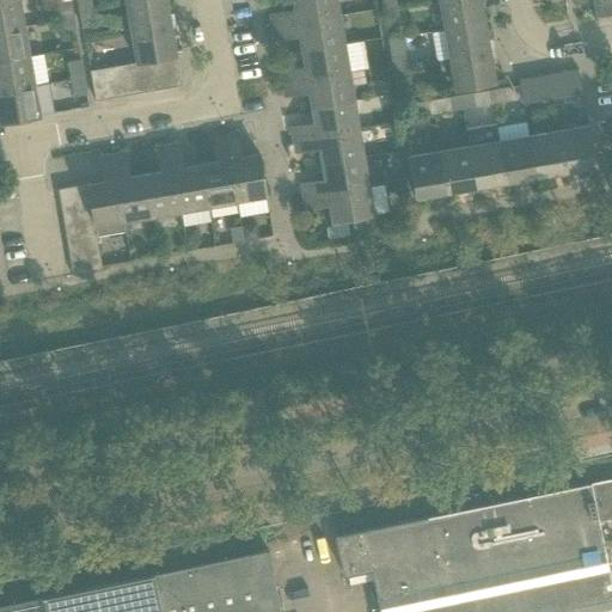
[(6,0),(0,1),(0,31),(25,28),(19,0),(6,0)]
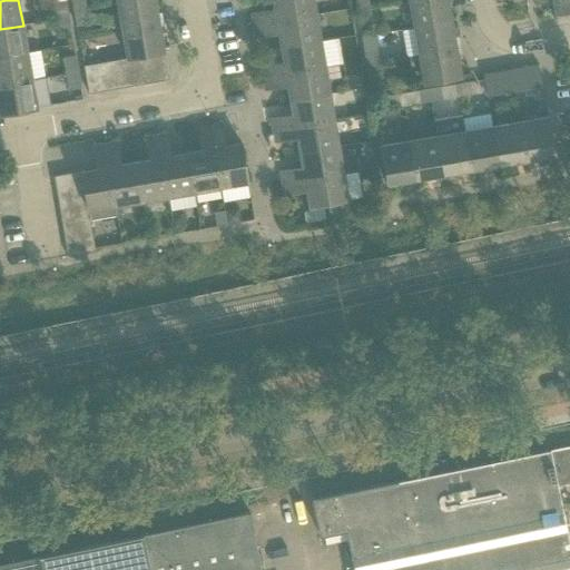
[(70,0),(72,12),(86,9),(85,0),(70,0)]
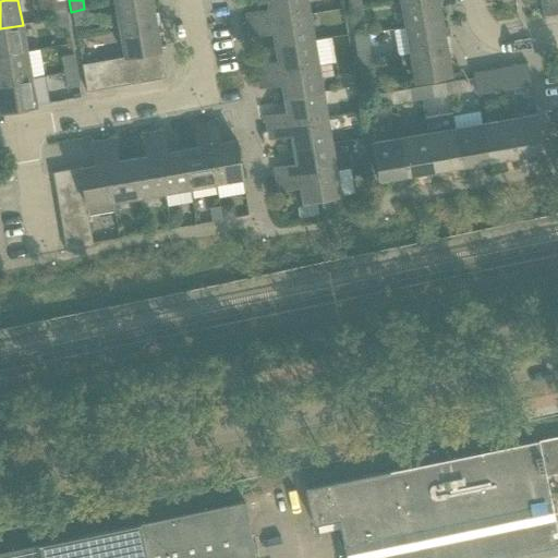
[(136,0),(114,4),(119,31),(156,24),(150,0),(136,0)]
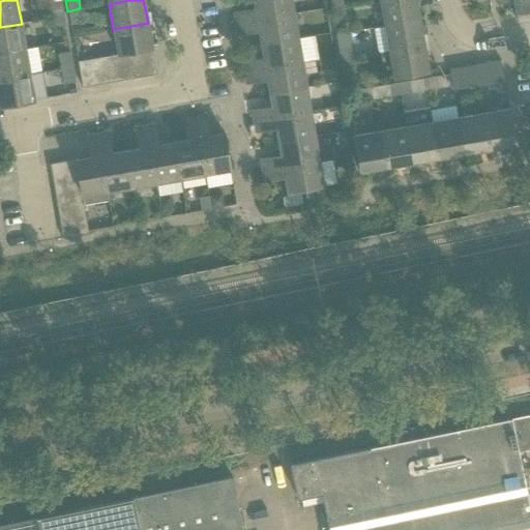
[(234,12),(236,24),(294,13),(291,0),(253,0),(255,8),(234,12)]
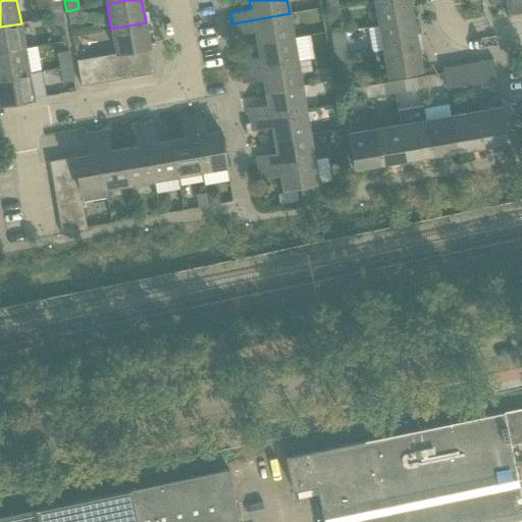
[(325,0),(327,8),(340,6),(337,0),(325,0)]
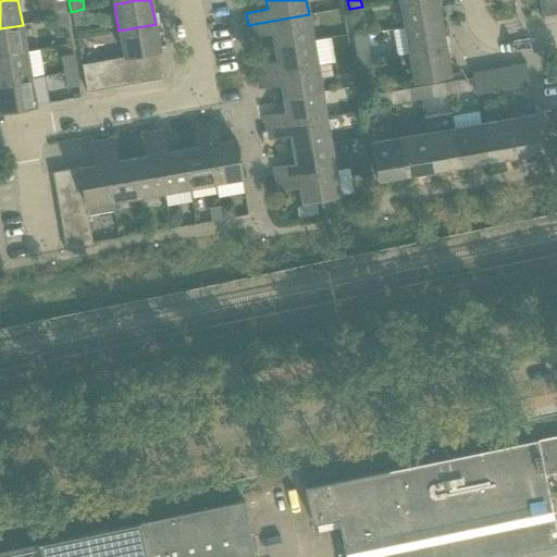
[(399,0),(405,26),(441,20),(437,0),(399,0)]
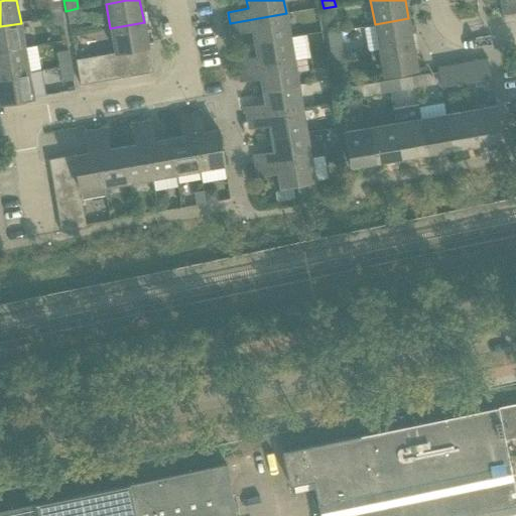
[(515,0),(499,0),(502,12),(515,9),(515,0)]
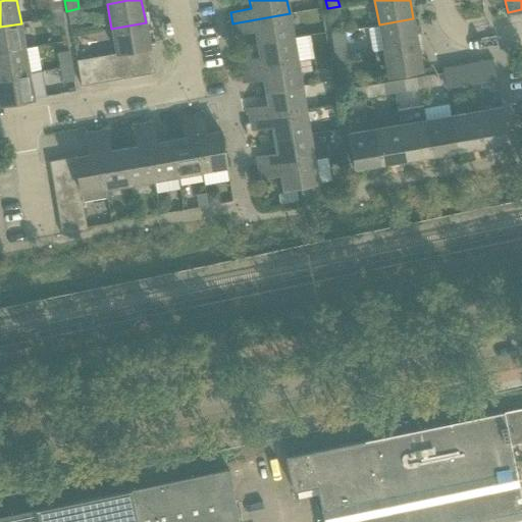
[(48,3),(51,18),(61,16),(59,2),(48,3)]
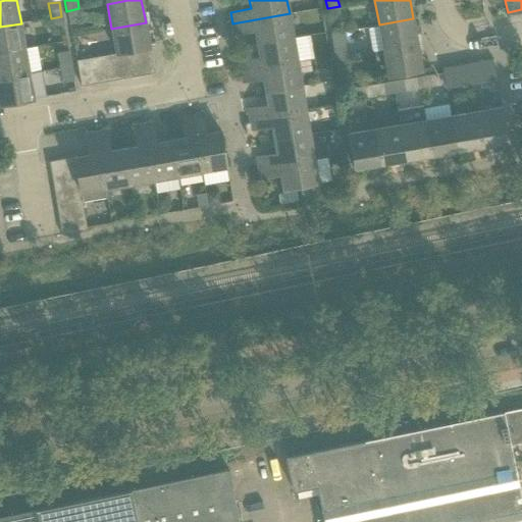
[(340,6),(327,8),(329,24),(342,22),(340,6)]
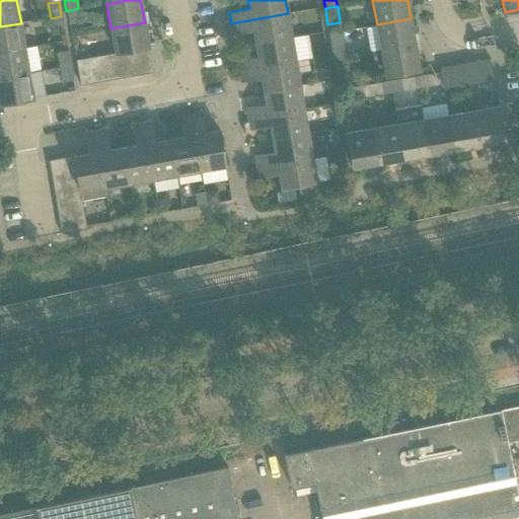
[(78,8),(66,11),(68,24),(69,24),(81,22),(78,8)]
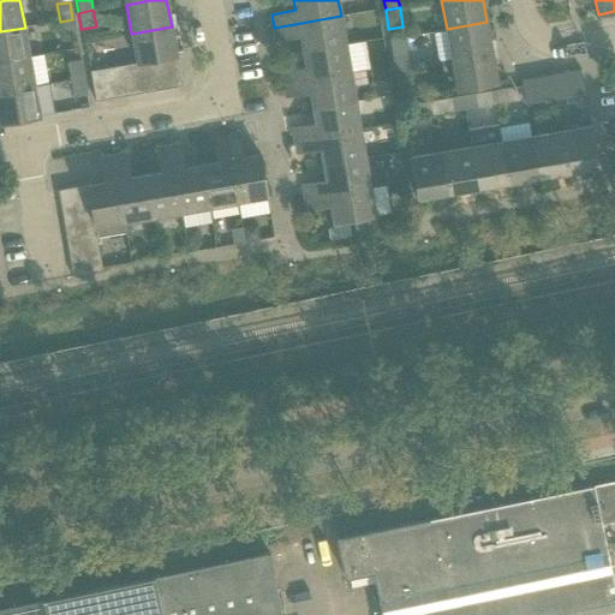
[(300,37),(303,52),(346,45),(341,16),(274,28),(276,41),(300,37)]
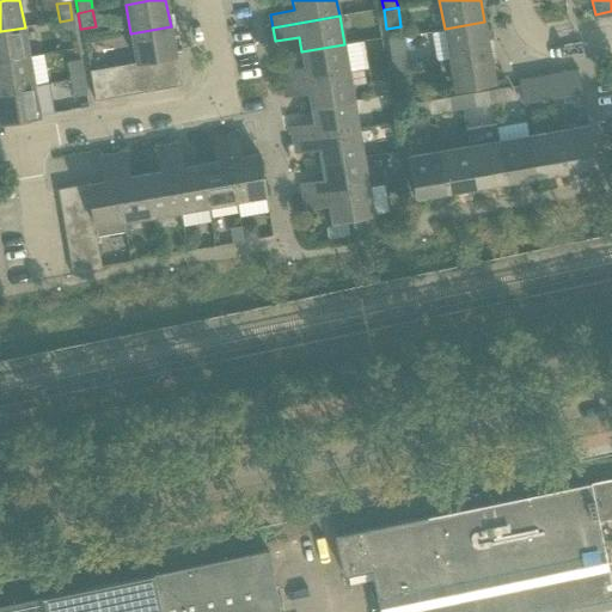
[(72,19),(60,22),(62,38),(75,36),(72,19)]
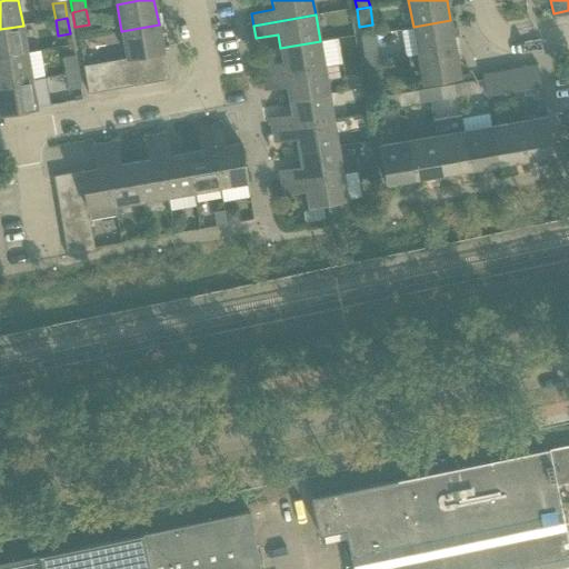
[(413,27),(418,55),(455,48),(450,20),(413,27)]
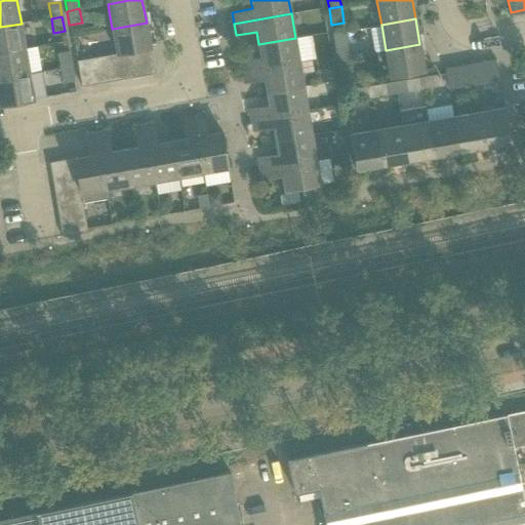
[(138,50),(150,48),(151,48),(147,23),(112,29),(117,54),(126,52),(138,50)]
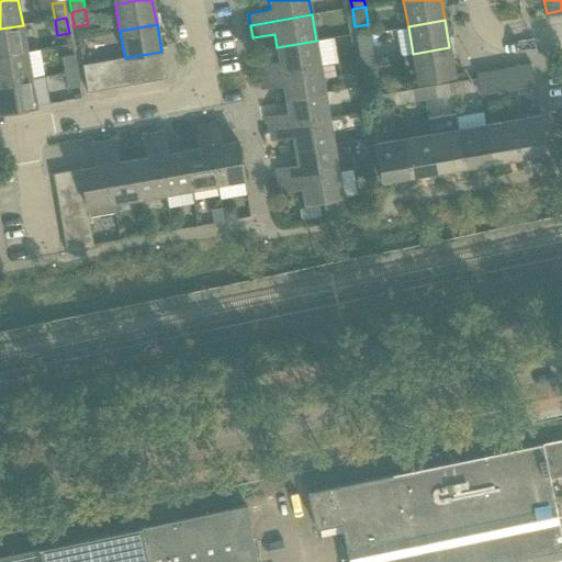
[(0,29),(0,56),(27,52),(23,25),(0,29)]
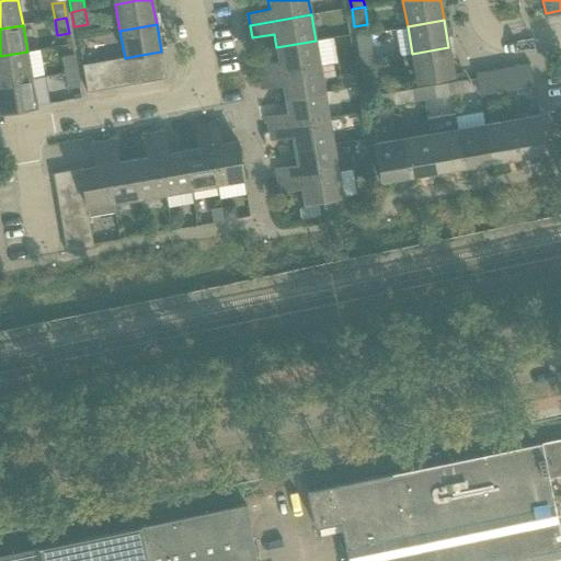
[(412,54),(408,26),(395,29),(400,56),(412,54)]
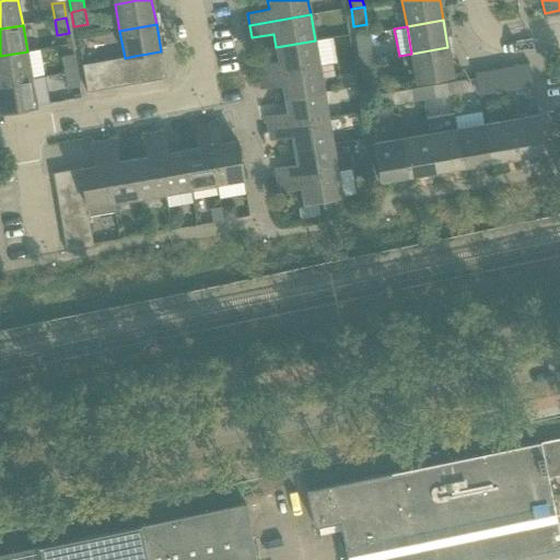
[(356,37),(357,47),(370,44),(369,35),(356,37)]
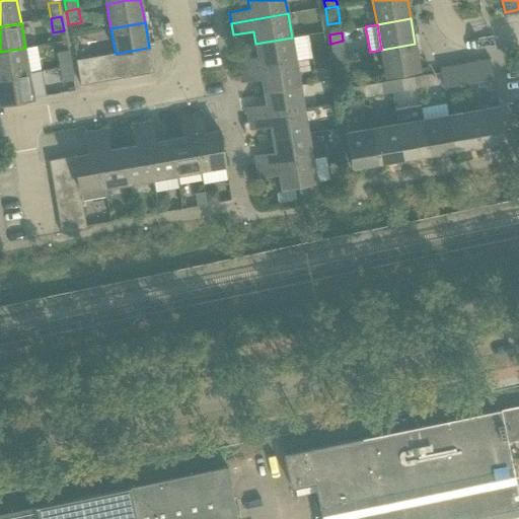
[(309,34),(292,38),(296,61),(313,58),(309,34)]
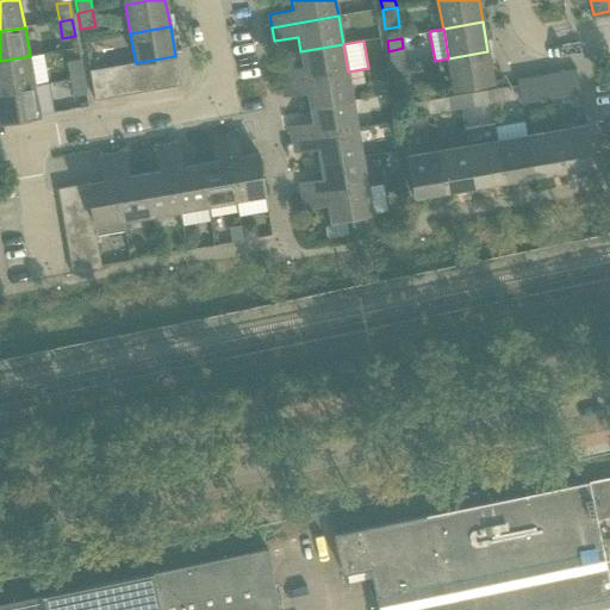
[(279,70),(281,83),(348,72),(343,44),(300,51),(303,66),(279,70)]
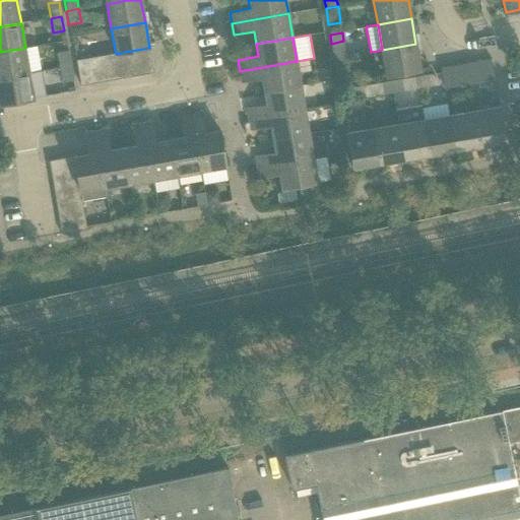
[(331,44),(334,58),(346,56),(343,41),(331,44)]
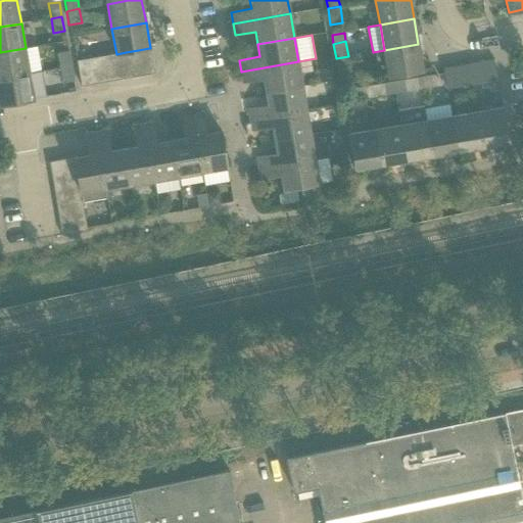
[(418,44),(384,50),(388,76),(423,69),(418,44)]
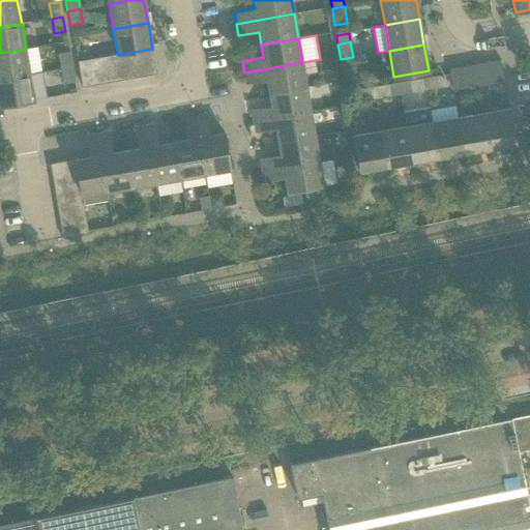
[(26,49),(0,53),(0,80),(30,75),(41,72),(37,48),(26,50),(26,49)]
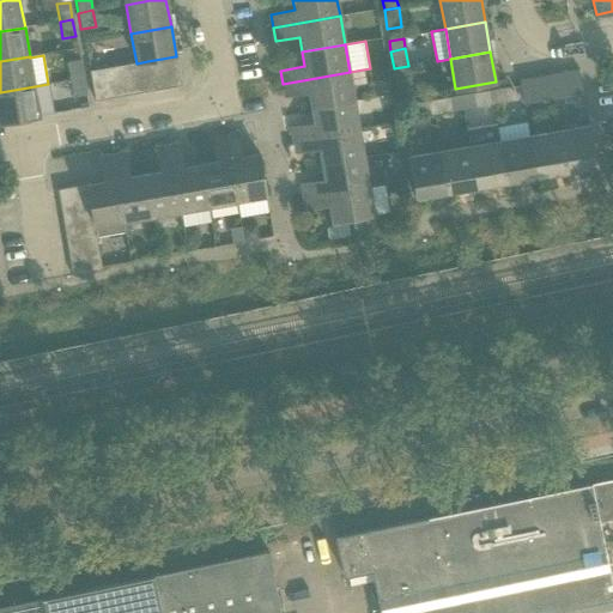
[(175,56),(162,59),(167,89),(181,86),(175,56)]
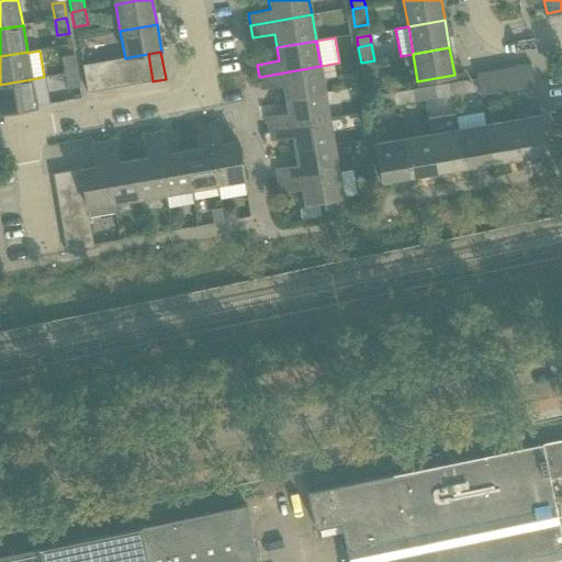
[(148,54),(135,56),(139,83),(153,81),(148,54)]
